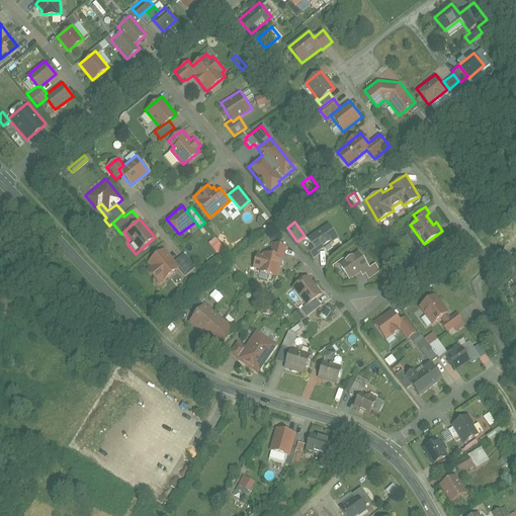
[(319,252),(317,250),(337,236),(328,222),(307,237),(311,242),(306,246),(312,256),(319,252)]
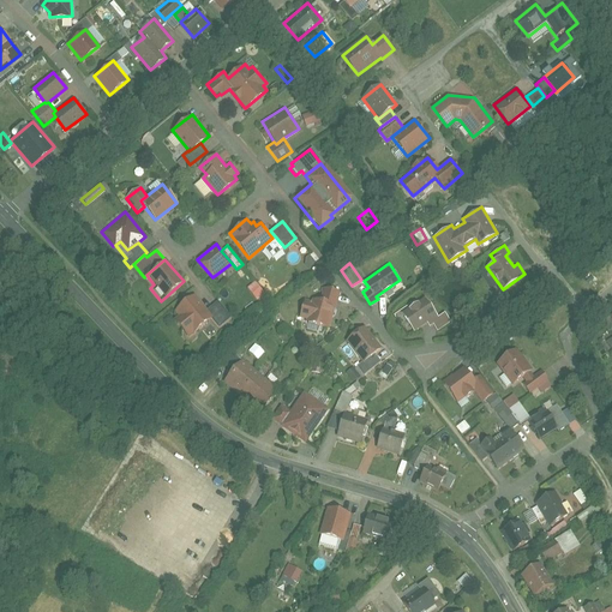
[(257,299),(265,293),(255,280),(246,286),(257,299)]
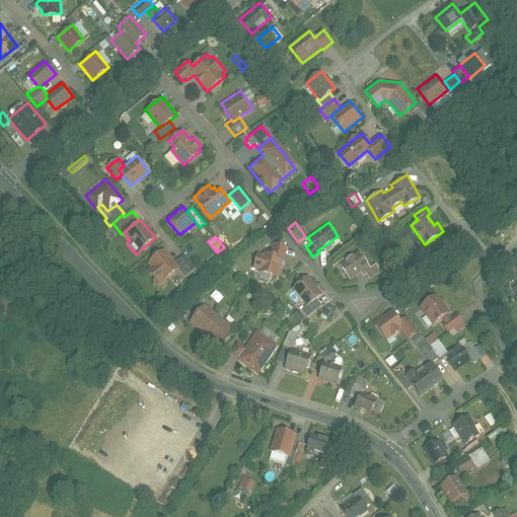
[(264,251),(263,254),(256,252),(252,268),(259,270),(259,271),(278,276),(286,244),(271,240),(268,252),(264,251)]
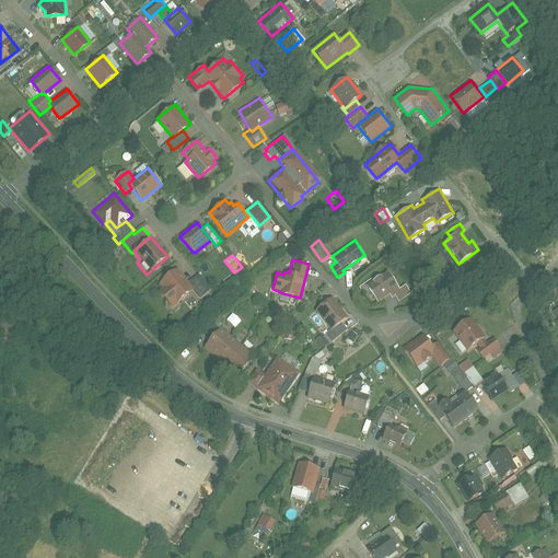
[(176,268),(158,283),(161,288),(157,291),(170,307),(192,291),(194,290),(187,282),(176,268)]
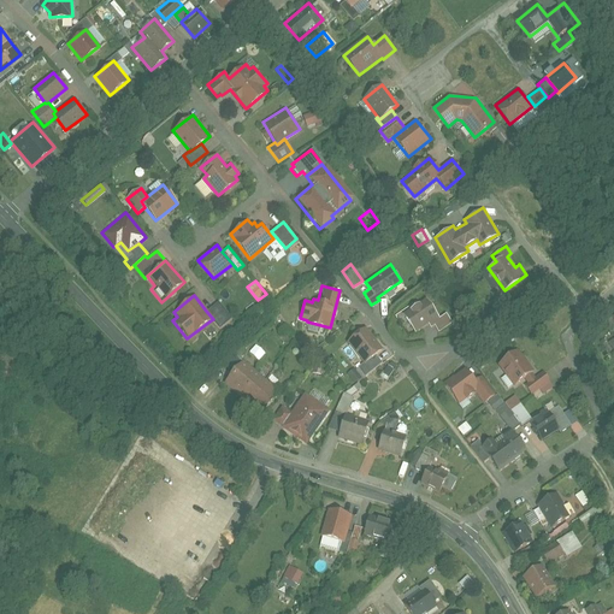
[(446,311),(440,316),(426,296),(403,312),(415,331),(427,322),(430,325),(434,323),(438,329),(452,319),(446,311)]
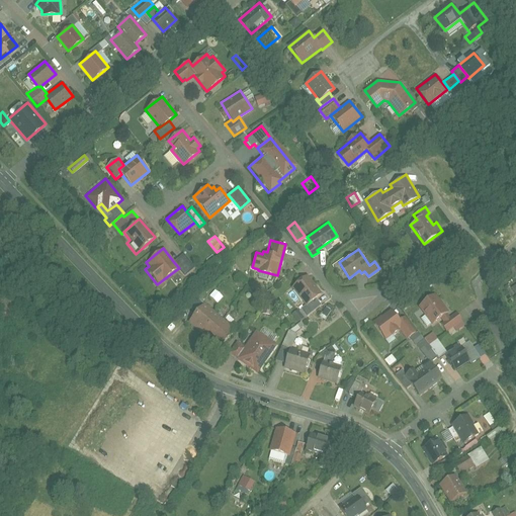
[(182,253),(173,261),(179,268),(177,269),(182,276),(193,267),(182,253)]
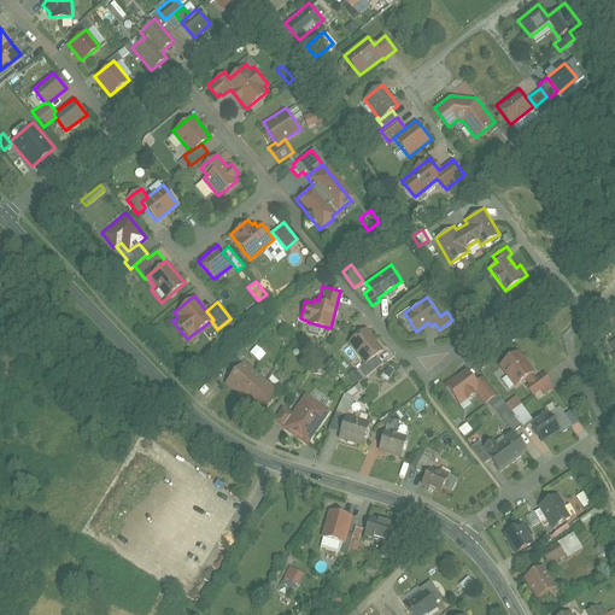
[(364,362),(384,347),(367,326),(347,340),(364,362)]
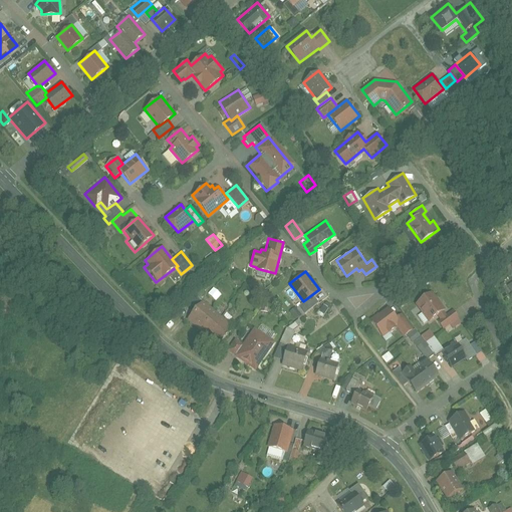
[(214,299),(218,293),(211,287),(206,293),(214,299)]
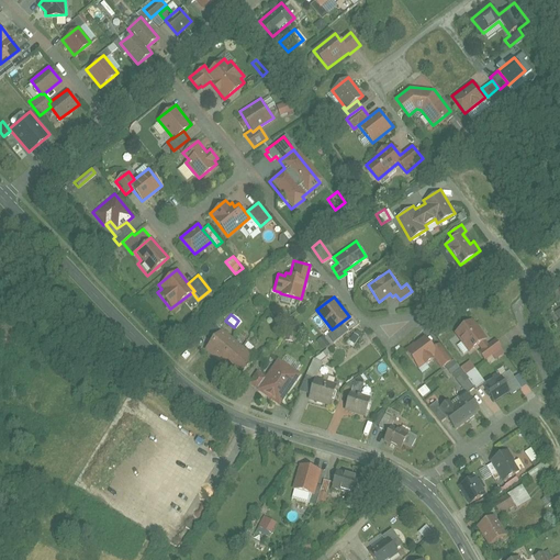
[(484,338),(486,337),(472,317),(454,332),(469,350),(478,344),(484,338)]
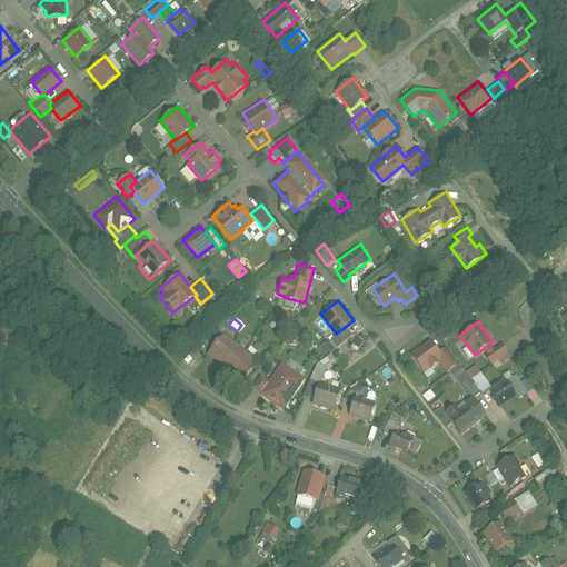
[(330,337),(337,345),(352,332),(347,326),(336,335),(335,332),(330,337)]
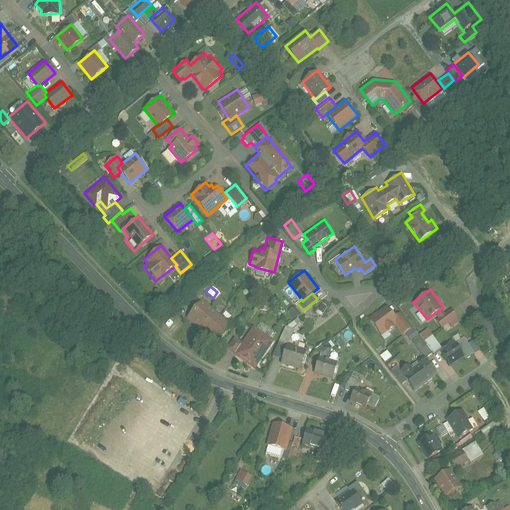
[(216,343),(231,326),(201,299),(186,316),(216,343)]
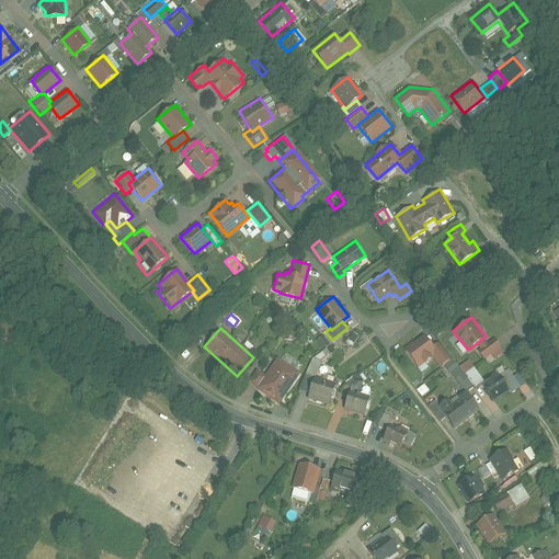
[(345,341),(352,344),(358,333),(352,330),(345,341)]
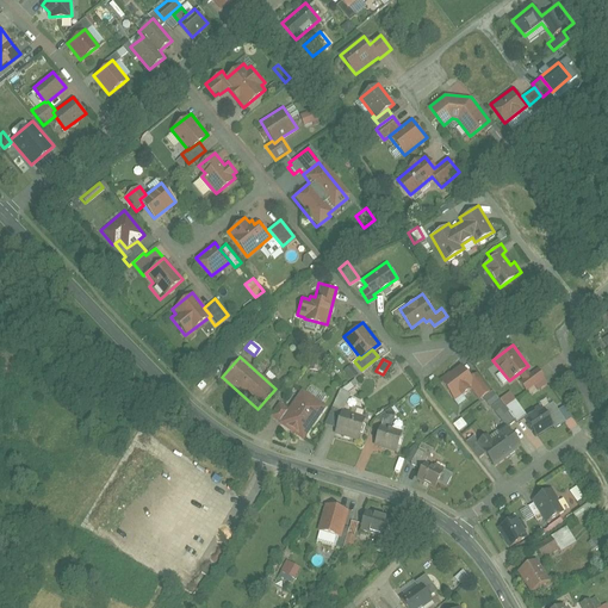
[(454,397),(470,386),(478,397),(490,389),(477,371),(471,376),(459,361),(439,377),(454,397)]
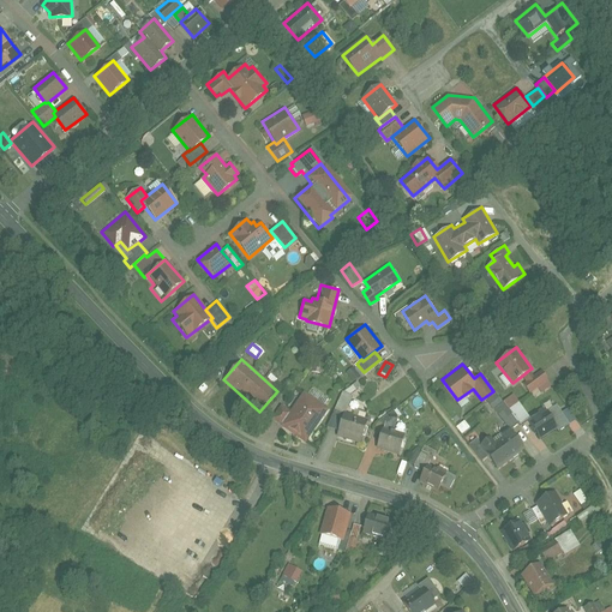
[(353,379),(359,373),(353,365),(346,370),(353,379)]
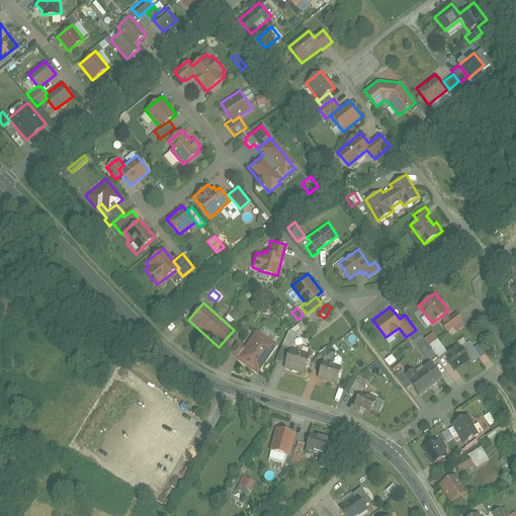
[(440,323),(446,330),(461,319),(455,311),(449,316),(446,312),(440,317),(443,321),(440,323)]
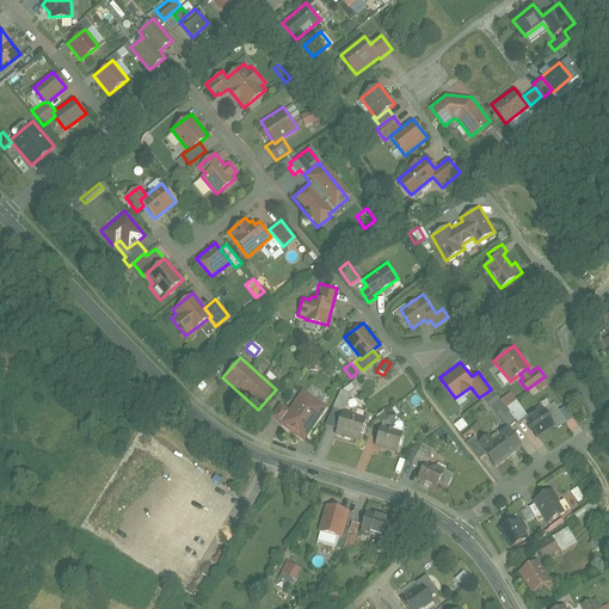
[(333,405),(343,408),(350,392),(339,388),(333,405)]
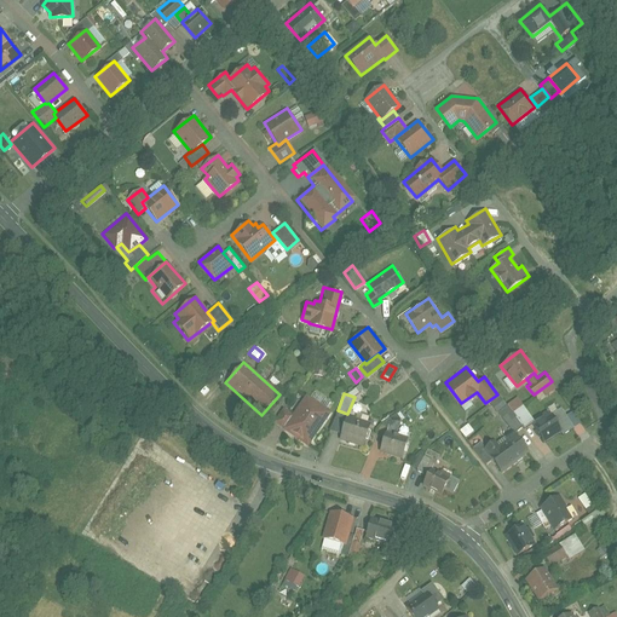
[(283,430),(307,445),(332,410),(306,395),(293,414),(284,427),(283,430)]
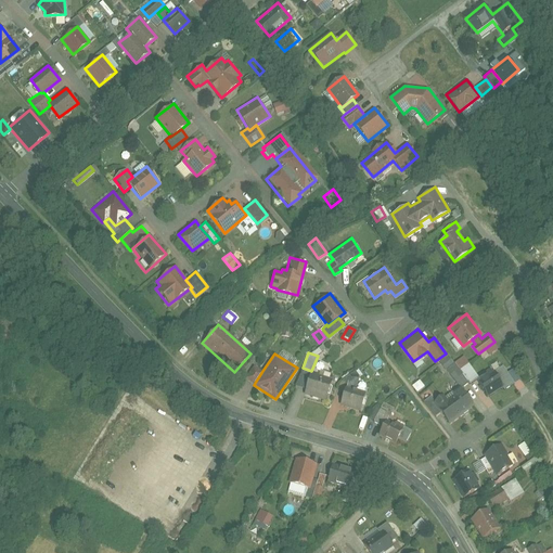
[(447,354),(439,360),(445,368),(453,361),(447,354)]
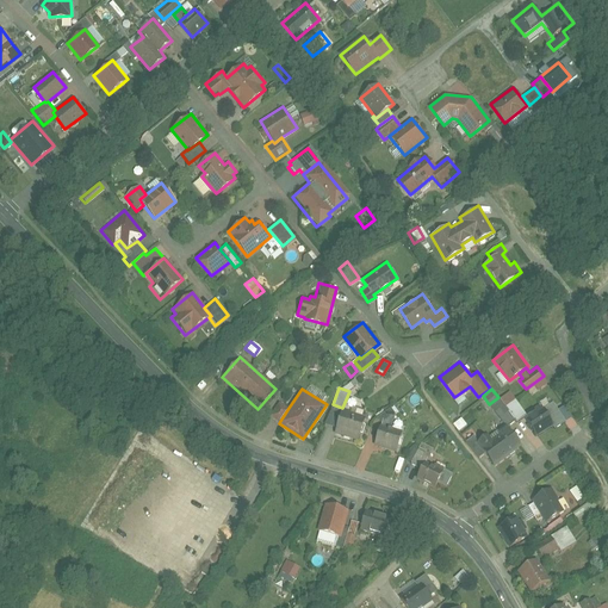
[(509,390),(500,397),(504,404),(515,397),(509,390)]
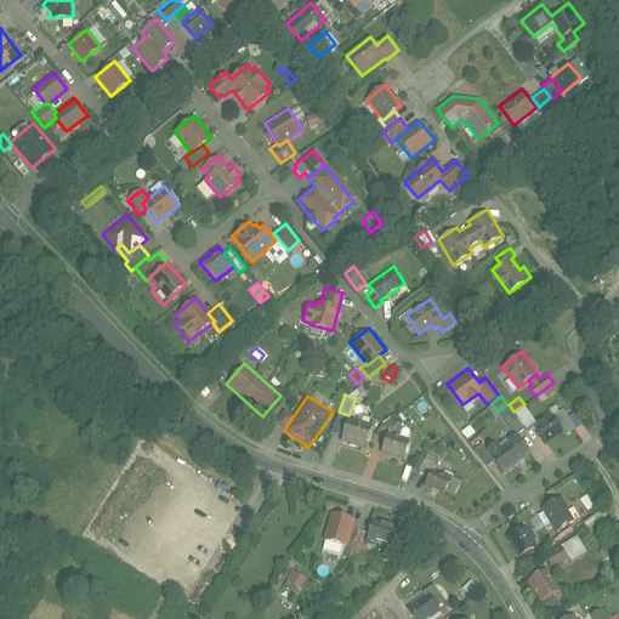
[(526,427),(535,420),(524,405),(515,413),(526,427)]
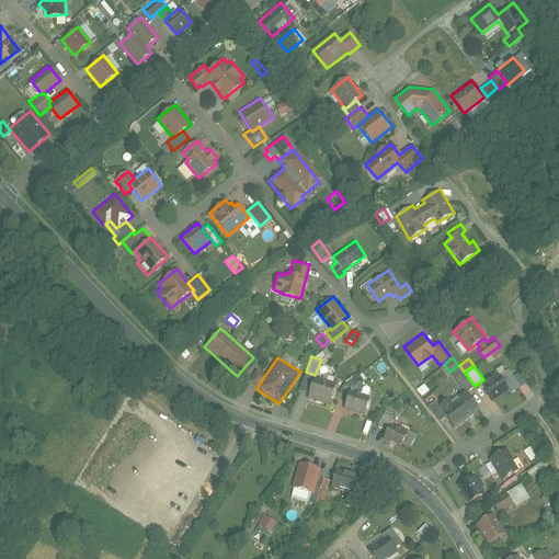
[(248,380),(258,387),(265,375),(257,368),(248,380)]
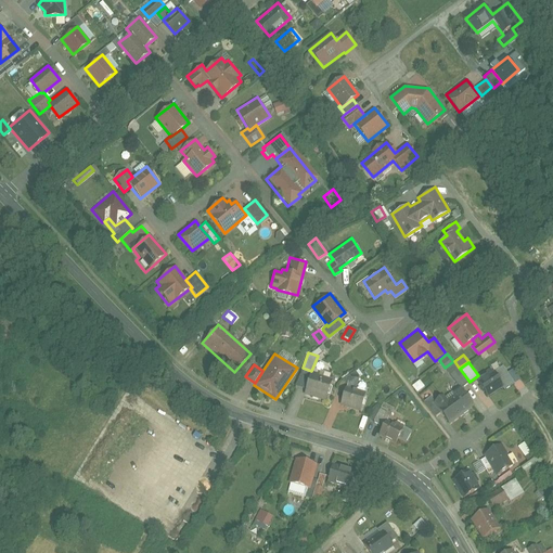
[(505,387),(514,382),(502,364),(494,370),(505,387)]
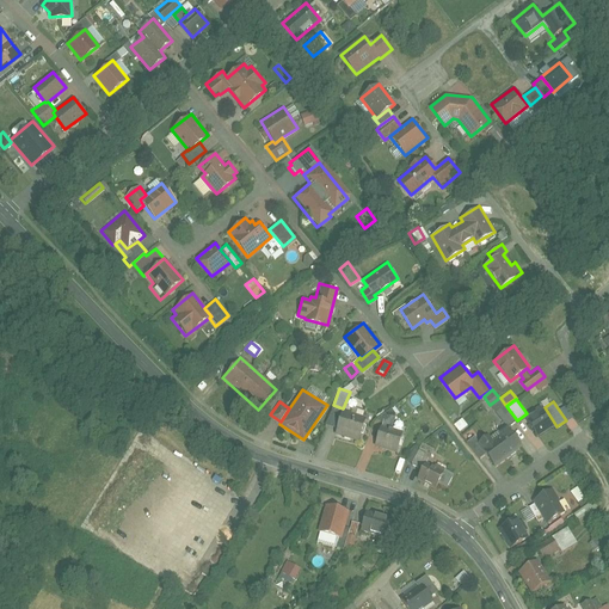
[(326,423),(337,426),(342,410),(332,406),(326,423)]
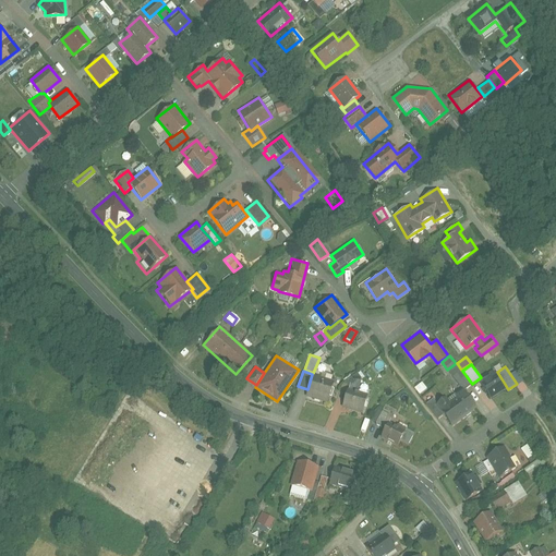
[(340,376),(322,371),(319,377),(338,383),(340,376)]
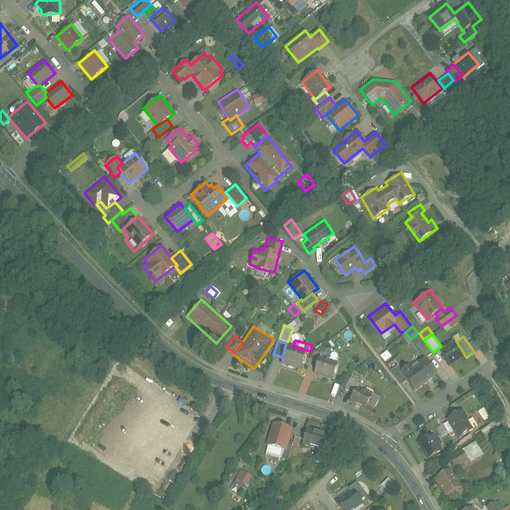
[(327,340),(316,348),(320,353),(331,345),(327,340)]
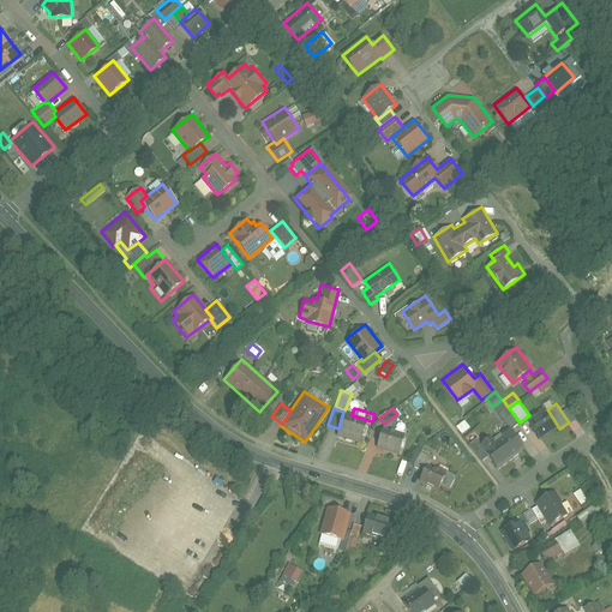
[(546,409),(528,420),(539,437),(557,426),(546,409)]
